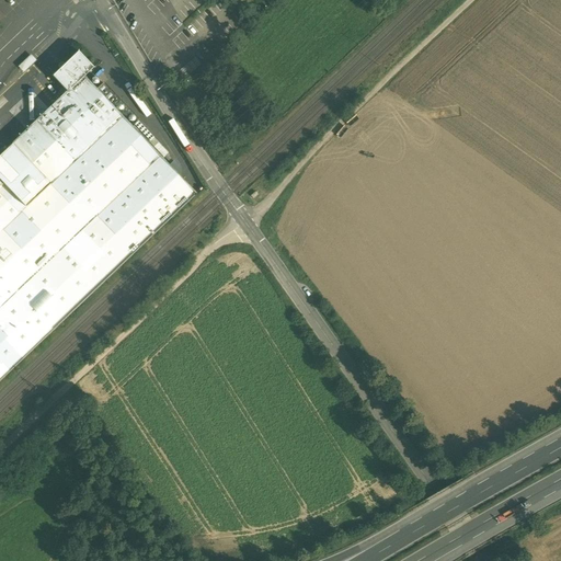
[(78,52),(53,77),(67,92),(83,77),(93,68),(78,52)]
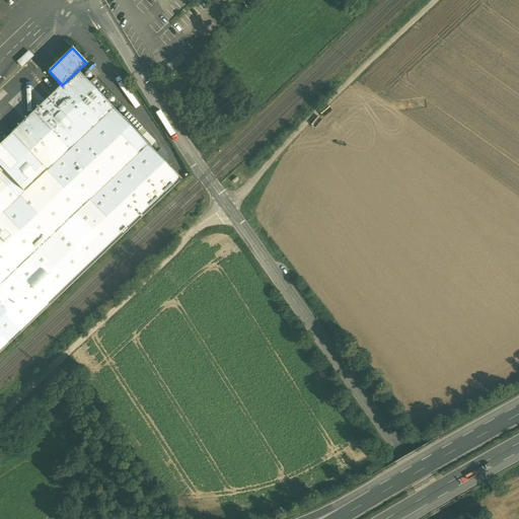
[(77,71),(62,85),(11,134),(81,207),(147,144),(123,119),(104,99),(89,83),(82,76),(79,73),(77,71)]
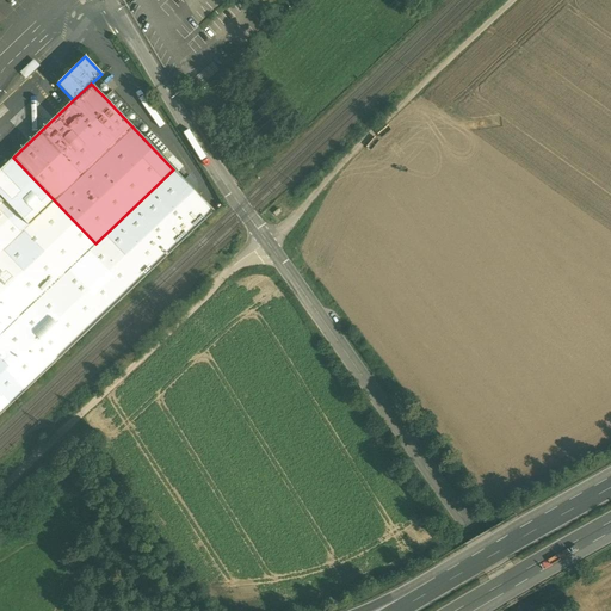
[(131,110),(112,91),(105,98),(123,117),(131,110)]
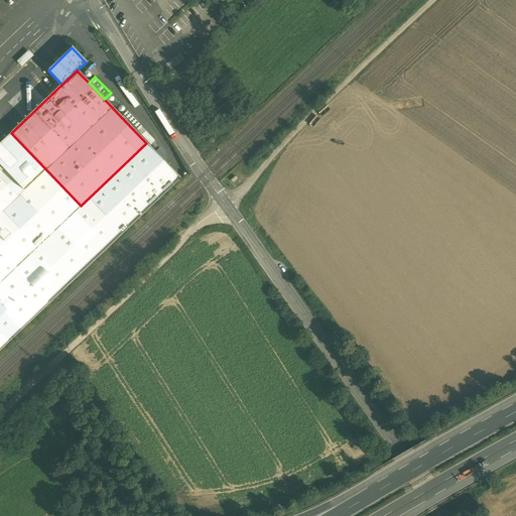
[(153,141),(127,113),(122,118),(146,143),(148,145),(153,141)]
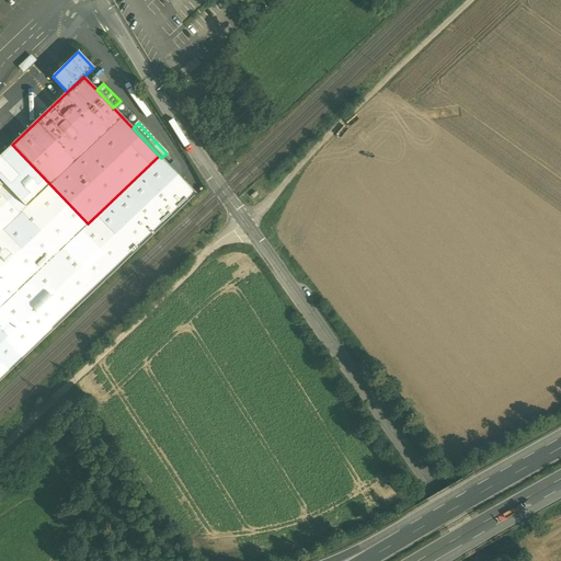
[(88,224),(12,145),(0,156),(0,180),(2,183),(0,184),(0,275),(15,292),(88,224)]
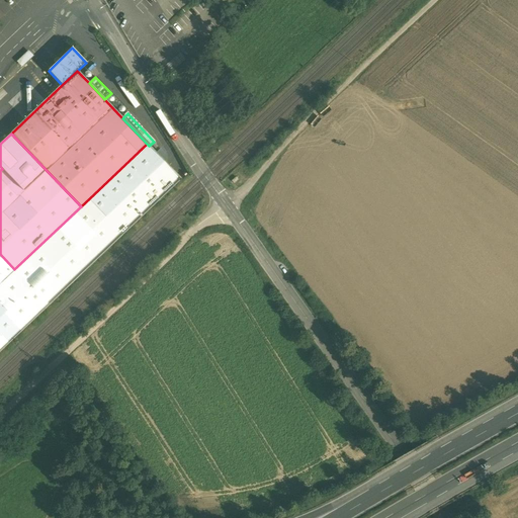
[(81,206),(14,269),(47,304),(179,178),(149,146),(147,144),(81,206)]
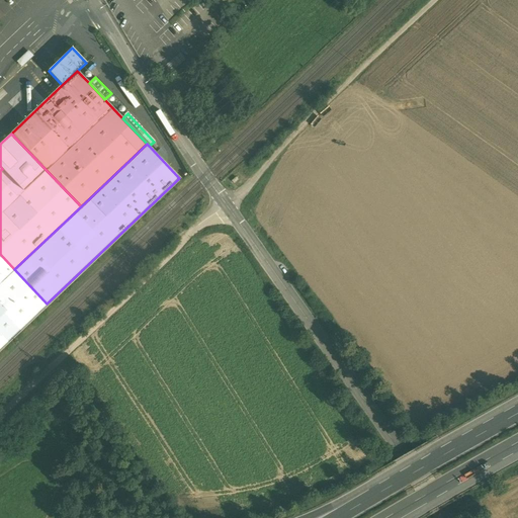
[(0,254),(0,347),(47,304),(14,269),(0,254)]
